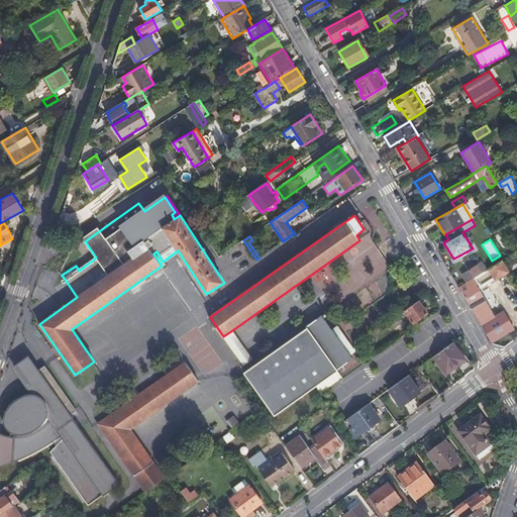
[(408,260),(403,253),(394,260),(397,264),(399,267),(405,262),(408,260)]
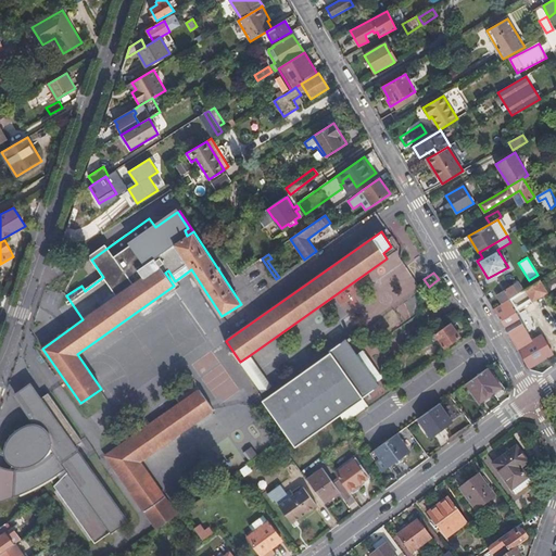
[(533,301),(547,292),(540,280),(526,289),(533,301)]
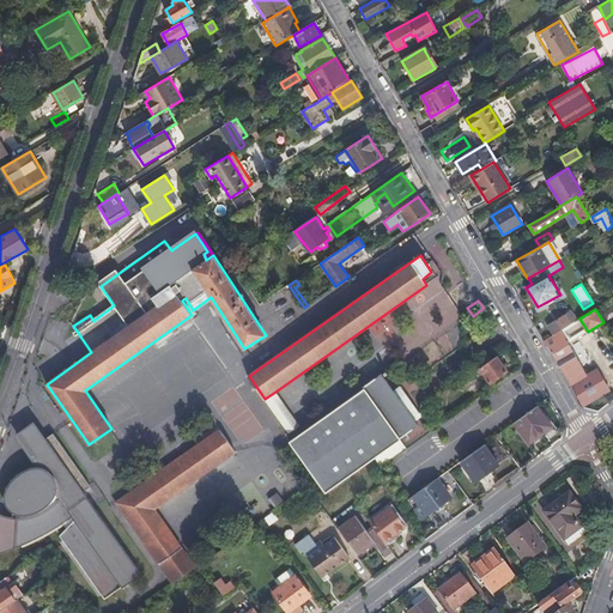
[(571,323),(565,315),(548,326),(553,334),(560,331),(571,323)]
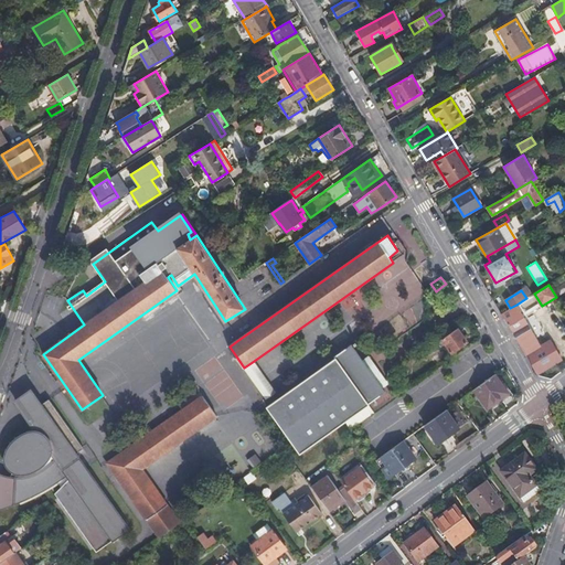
[(525,319),(543,309),(542,306),(534,294),(526,298),(516,305),(525,319)]
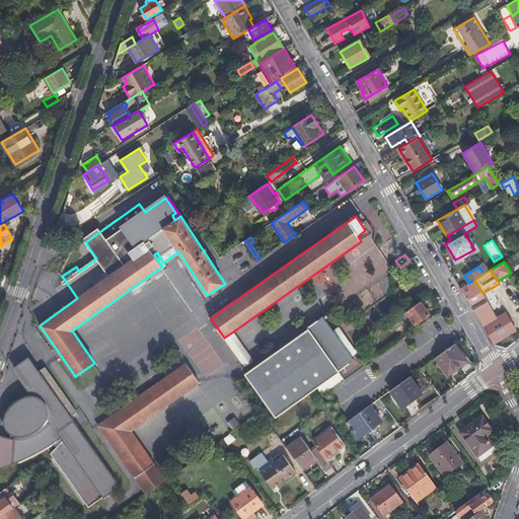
[(494,344),(516,330),(506,313),(498,318),(483,293),(474,280),(468,283),(460,288),(494,344)]
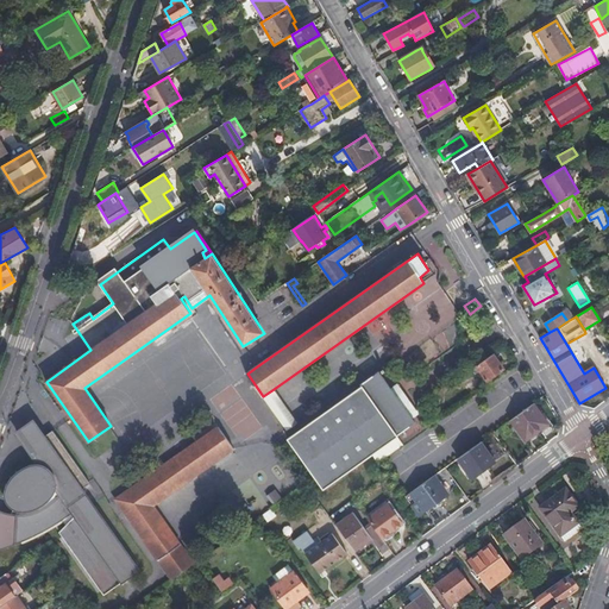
[(503,369),(494,353),(477,365),(471,369),(476,375),(482,371),(488,380),(503,369)]
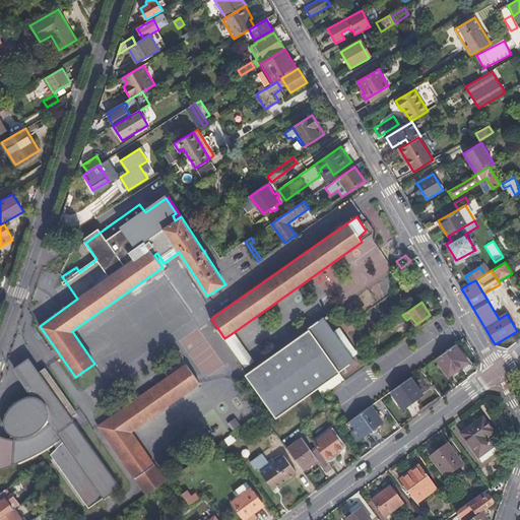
[(245,375),(250,381),(269,408),(276,418),(318,388),(323,395),(344,380),(340,373),(339,372),(355,361),(353,359),(335,333),(330,325),(328,322),(326,320),(324,317),(309,327),(310,329),(249,372),(245,375)]
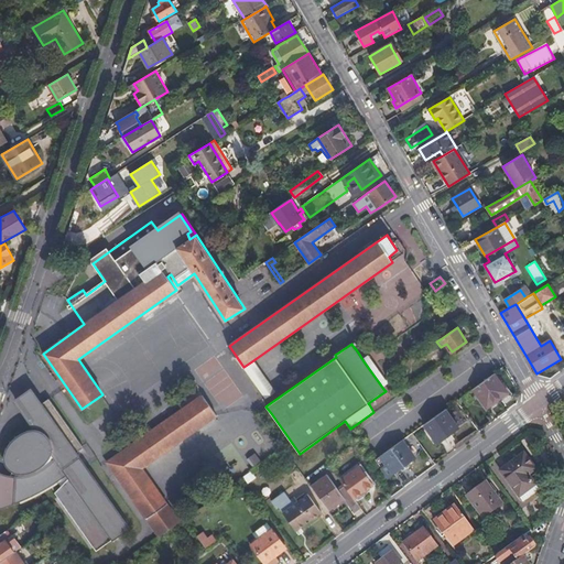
[(369,358),(364,361),(383,389),(389,384),(369,358)]
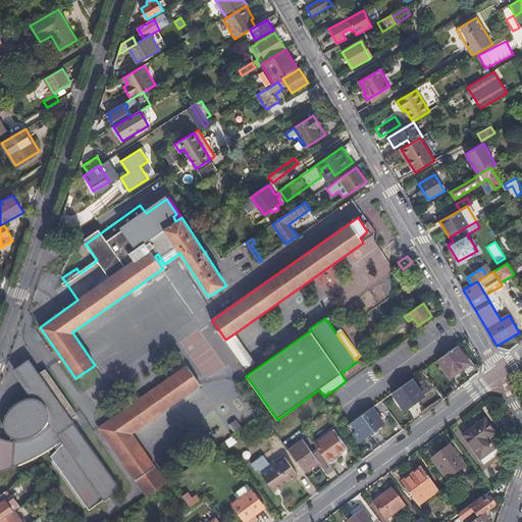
[(255,362),(235,333),(225,340),(246,369),(255,362)]
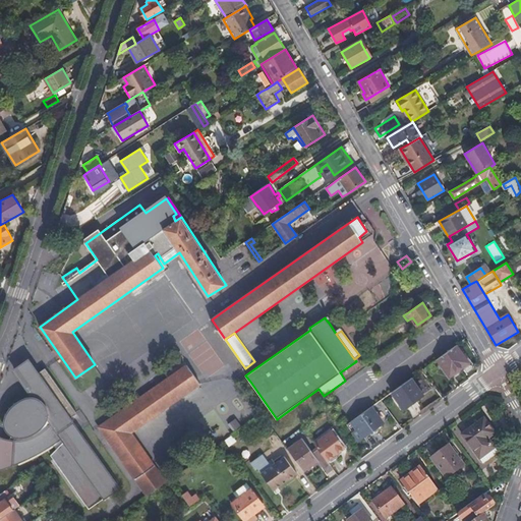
[(469,361),(457,345),(437,359),(450,378),(456,373),(455,371),(469,361)]
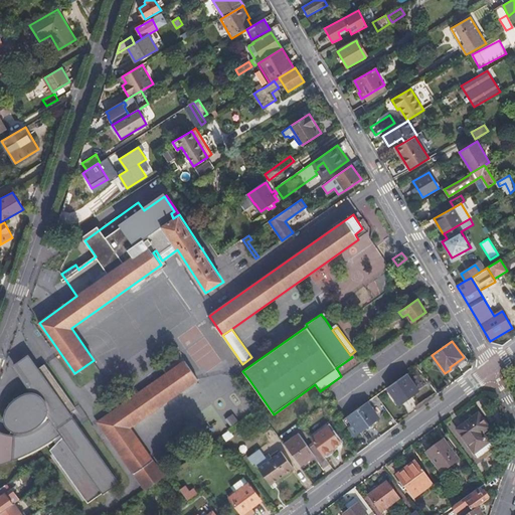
[(26,358),(14,366),(24,380),(32,392),(30,392),(29,392),(27,393),(26,393),(23,394),(22,395),(20,396),(17,397),(17,398),(15,399),(14,400),(13,401),(11,403),(10,404),(9,406),(8,407),(7,410),(6,411),(6,414),(6,415),(6,418),(5,420),(6,422),(6,423),(7,425),(8,426),(9,427),(11,428),(12,430),(9,435),(6,435),(3,434),(1,433),(0,432),(0,463),(5,462),(13,459),(18,457),(25,454),(30,451),(36,448),(40,446),(45,443),(52,439),(56,444),(50,450),(88,503),(118,482),(72,417),(67,420),(64,416),(76,408),(45,364),(35,371),(26,358)]
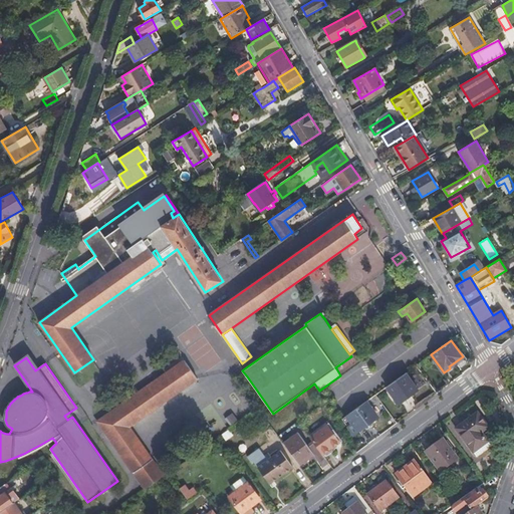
[(164,476),(130,427),(198,378),(185,360),(97,421),(146,489),(164,476)]
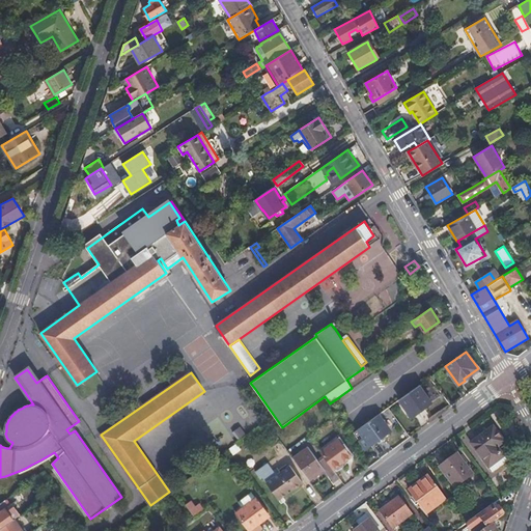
[(432,402),(419,385),(398,400),(412,418),(432,402)]
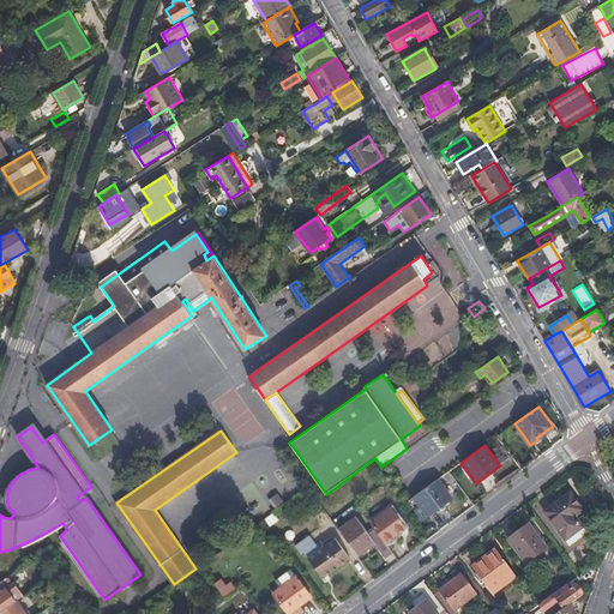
[(409,500),(413,505),(417,501),(428,516),(452,498),(438,480),(409,500)]
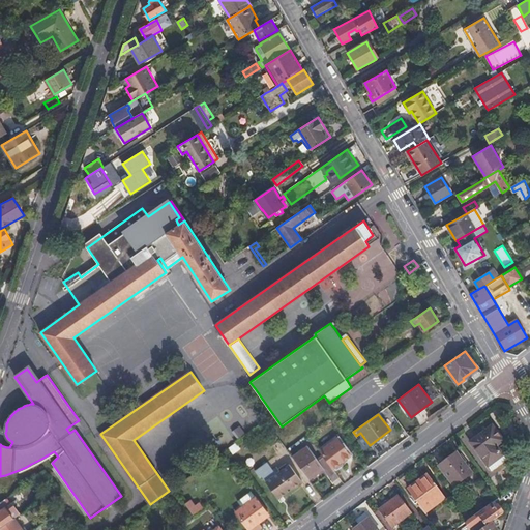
[(489,467),(492,472),(507,461),(504,455),(497,446),(504,441),(493,425),(469,442),(489,467)]
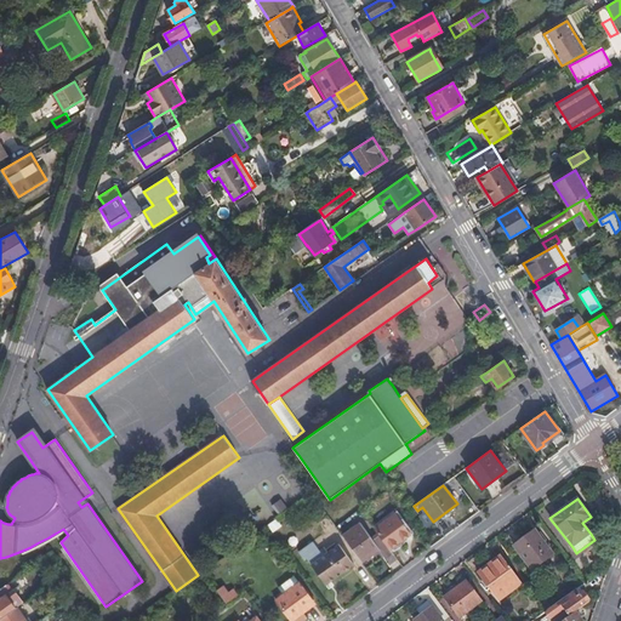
[(240,519),(239,508),(229,503),(221,510),(222,520),(232,524),(240,519)]
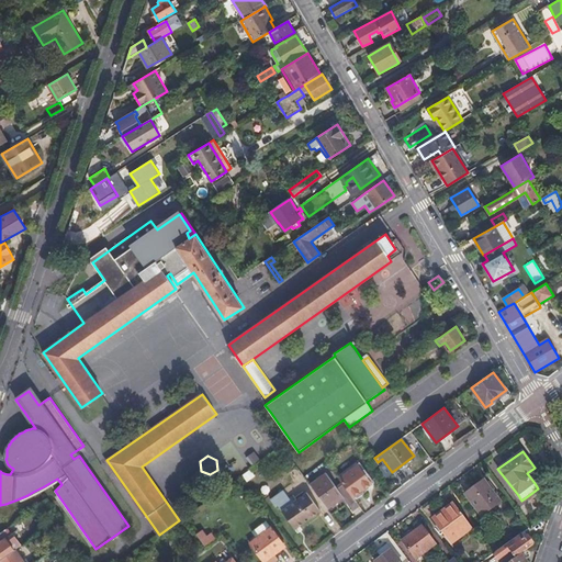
[(372,483),(358,464),(339,479),(353,497),(372,483)]
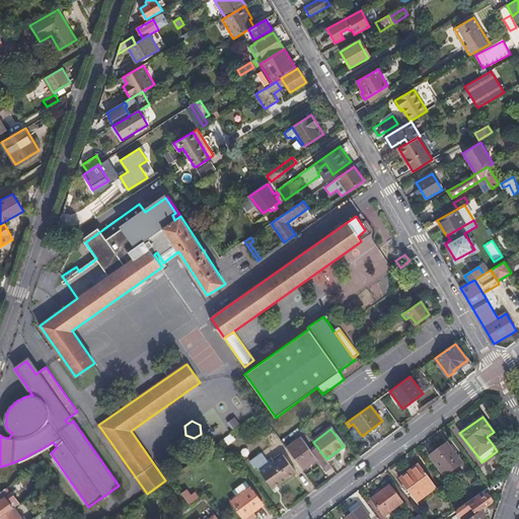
[(226,444),(234,440),(231,433),(223,437),(226,444)]
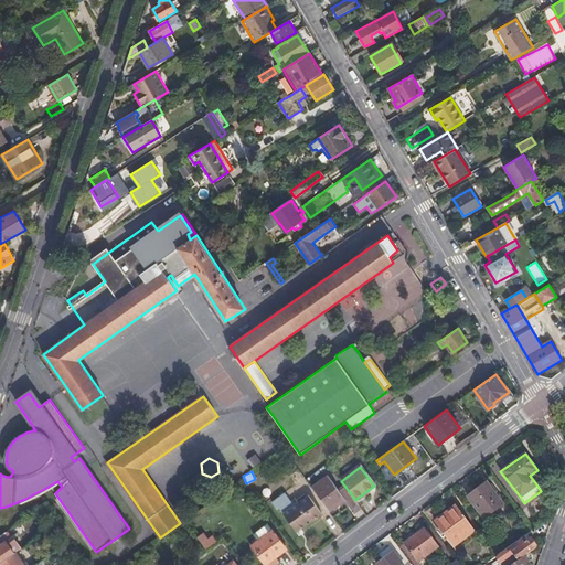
[(338,489),(328,476),(311,488),(330,512),(344,501),(345,500),(338,489)]
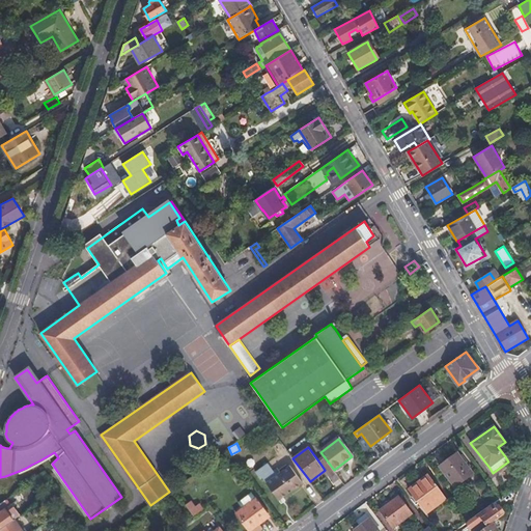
[(440,467),(455,488),(473,475),(457,453),(440,467)]
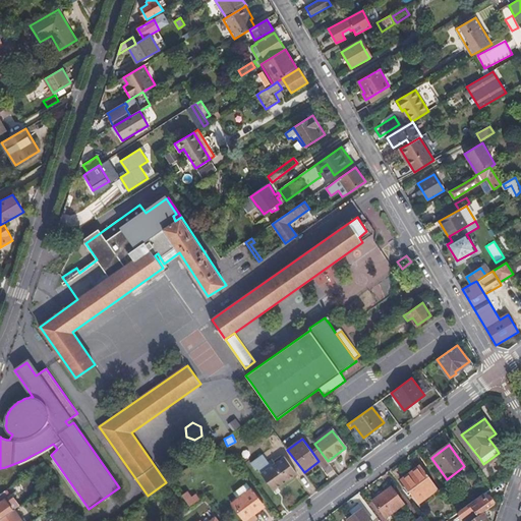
[(330,465),(316,448),(311,451),(319,461),(317,462),(324,470),(330,465)]
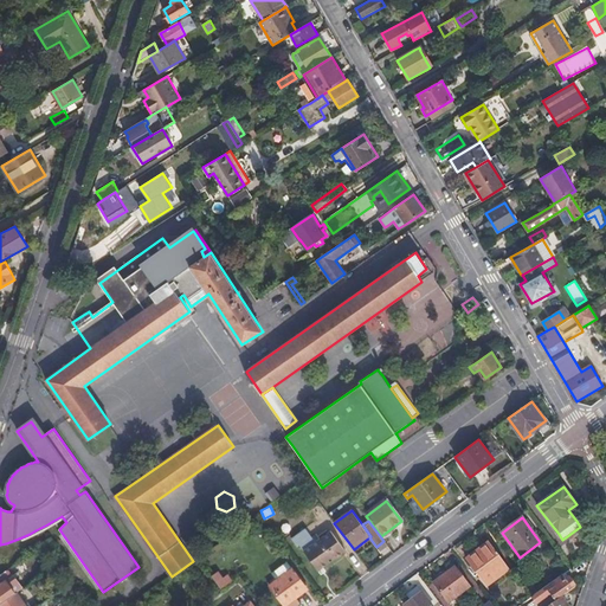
[(300,546),(313,563),(318,571),(323,567),(346,552),(331,530),(316,542),(307,529),(292,540),(297,547),(300,546)]
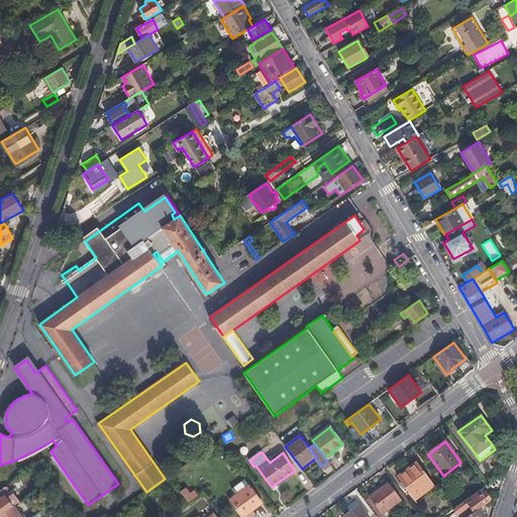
[(397,477),(415,501),(434,487),(416,462),(397,477)]
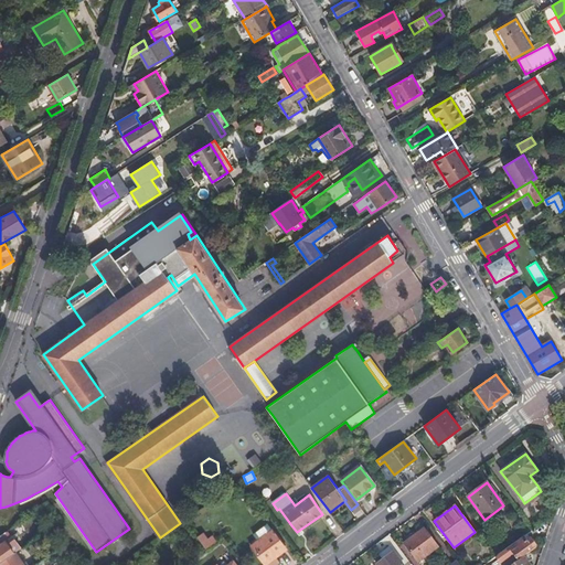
[(21,522),(0,535),(0,563),(16,553),(6,541),(25,528),(21,522)]
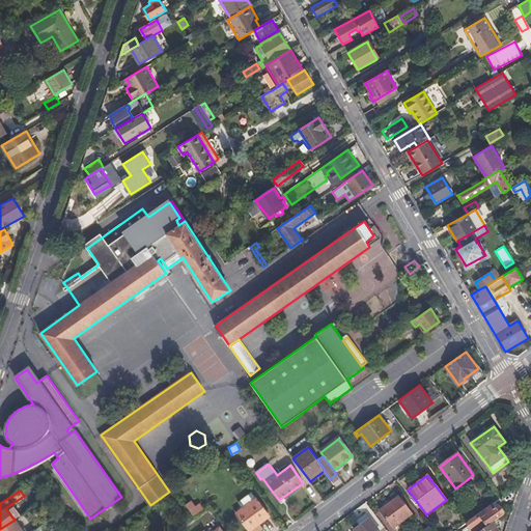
[(413,514),(399,496),(380,510),(393,529),(413,514)]
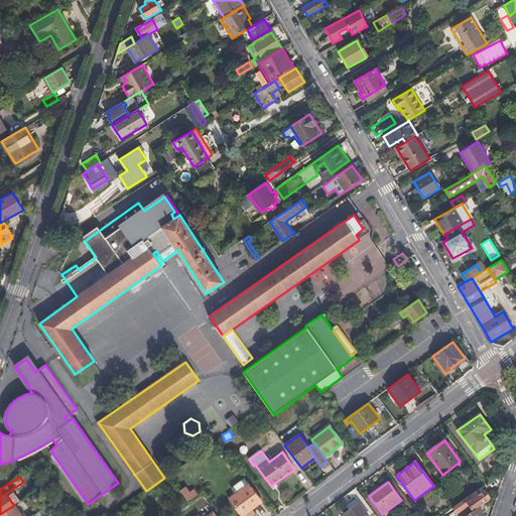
[(262,502),(249,484),(230,498),(242,515),(251,515),(255,514),(252,509),(262,502)]
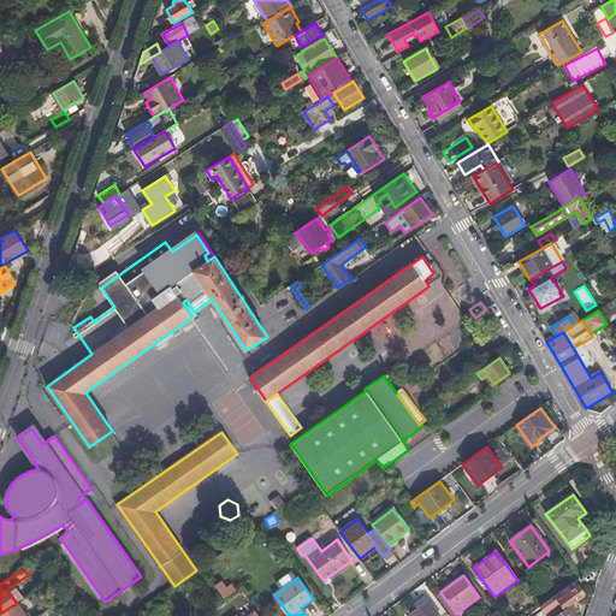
[(221,581),(215,586),(225,599),(236,591),(231,585),(226,587),(221,581)]
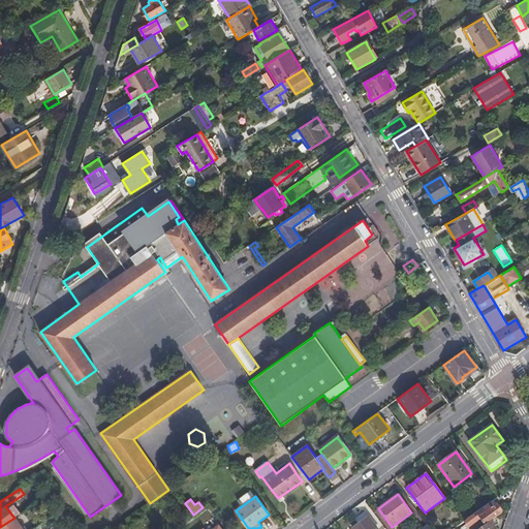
[(480,518),(486,525),(491,521),(503,512),(494,499),(473,515),(476,520),(480,518)]
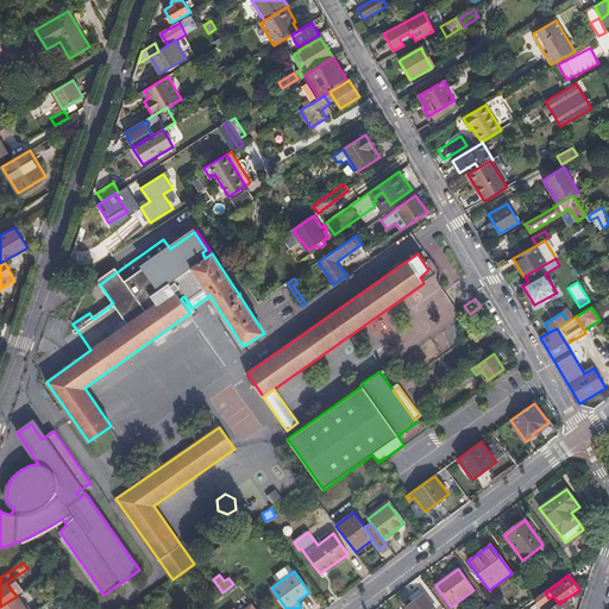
[(434,608),(425,595),(424,595),(420,590),(410,596),(414,602),(406,608),(434,608)]
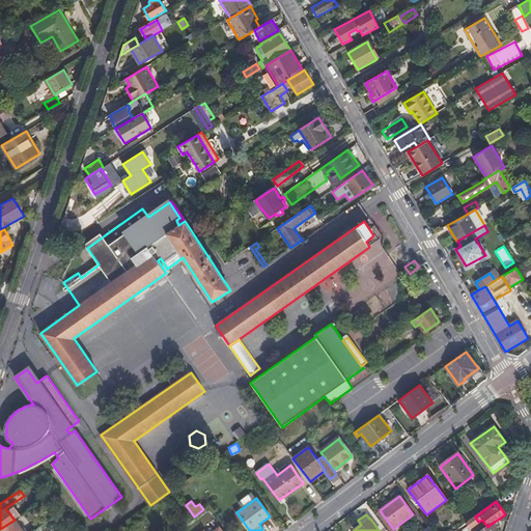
[(466,530),(477,523),(473,518),(456,530),(466,530)]
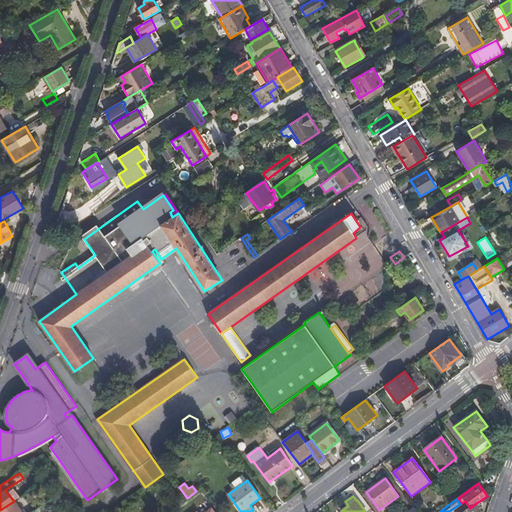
[(14,501),(0,510),(0,511),(22,511),(15,500),(14,501)]
